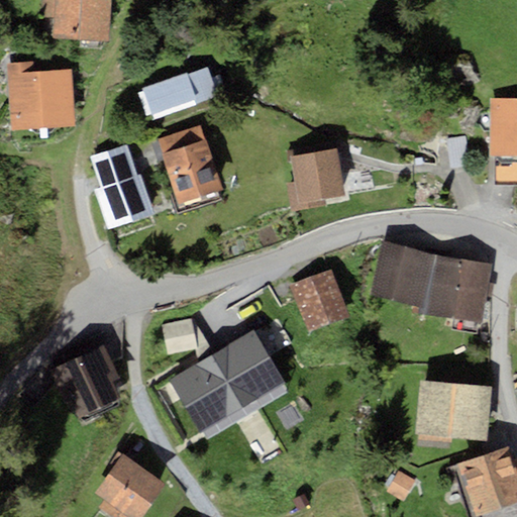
[(111,0),(55,0),(53,38),(109,42),(111,0)]
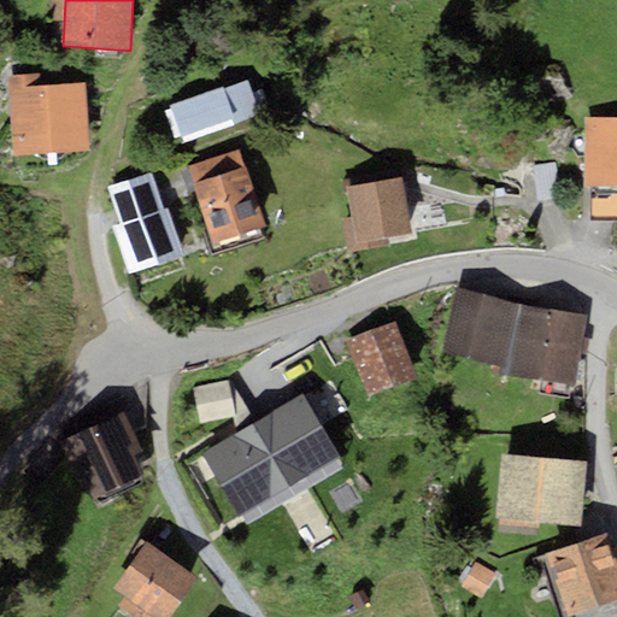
[(41,74),(11,76),(16,156),(92,150),(87,82),(42,86),(41,74)]
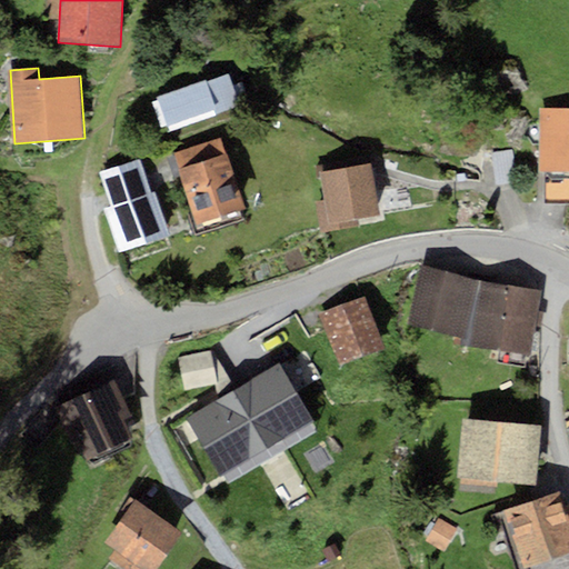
[(205,81),(158,98),(169,127),(215,110),(216,115),(241,106),(230,75),(205,83),(205,81)]
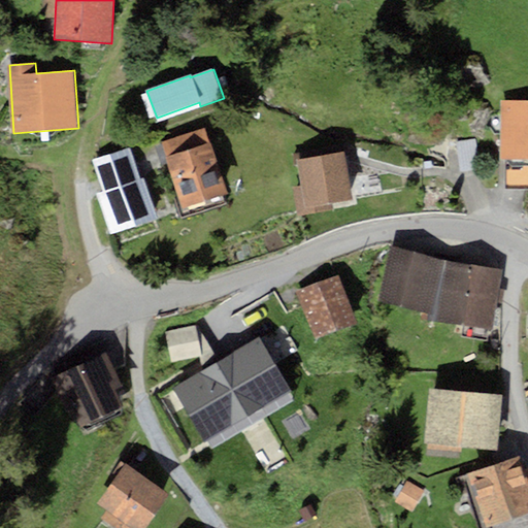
[(527,101),(501,101),(501,159),(505,159),(505,188),(527,188),(527,101)]
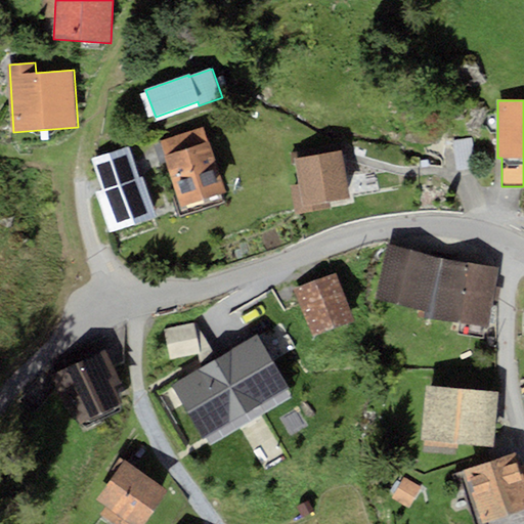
[(206,126),(160,140),(180,207),(226,192),(206,126)]
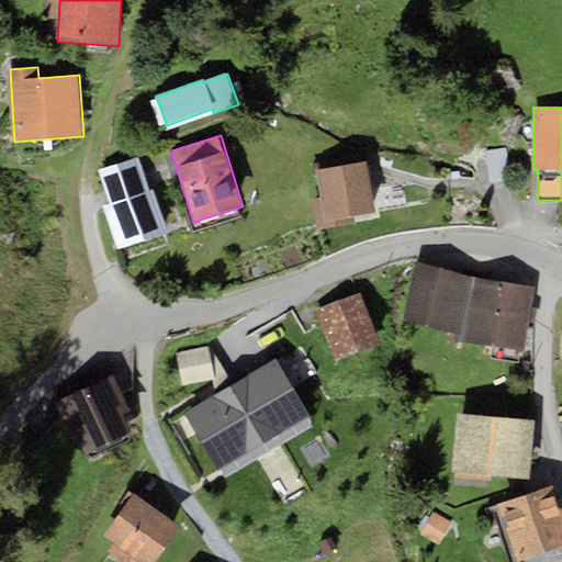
[(138,156),(101,169),(112,203),(103,206),(119,249),(168,232),(154,191),(150,192),(138,156)]
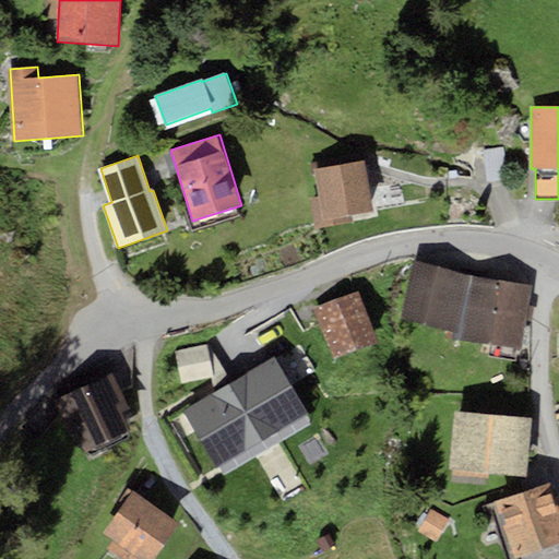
[(366,161),(314,169),(322,214),(313,215),(316,228),(353,222),(352,214),(375,211),(366,161)]
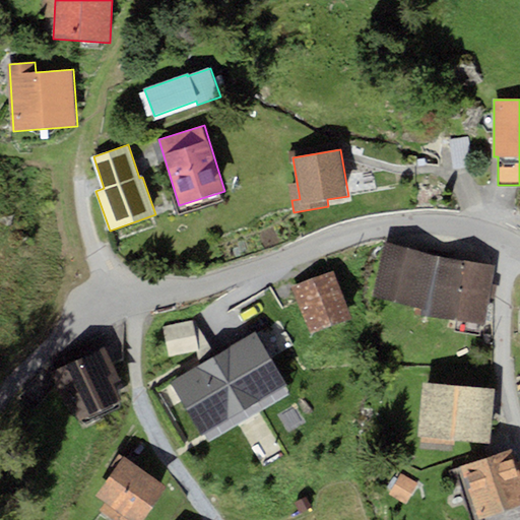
[(438,256),(385,243),(372,296),(424,309),(438,256)]
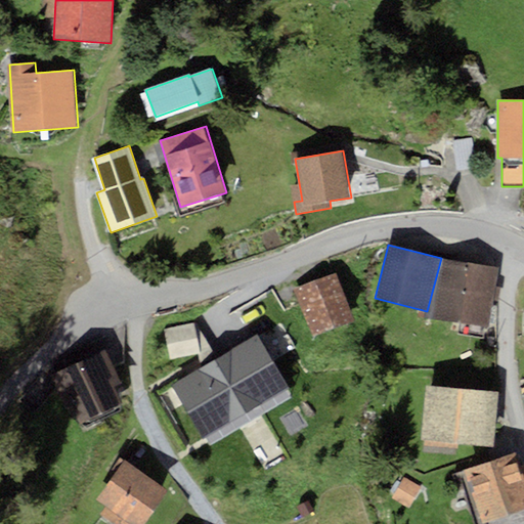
[(499,267),(444,258),(434,317),(490,326),(499,267)]
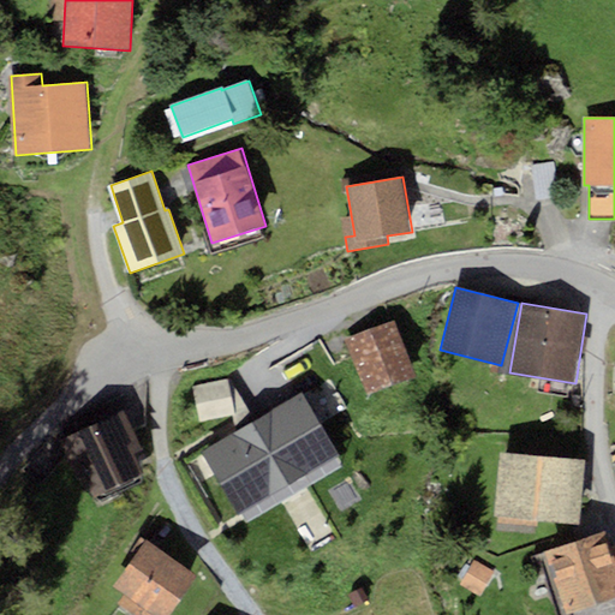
[(395,320),(346,339),(368,395),(417,377),(395,320)]
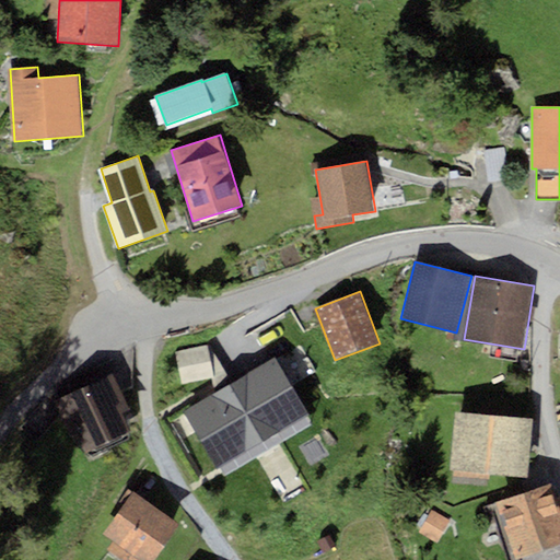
[(213,378),(208,347),(175,352),(181,384),(213,378)]
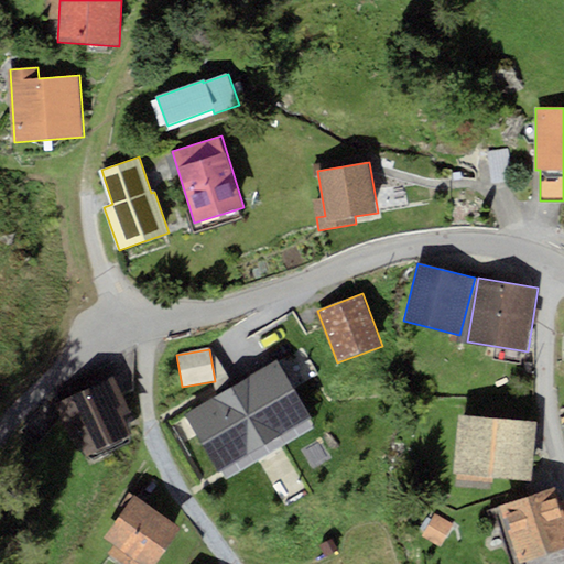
[(232,387),(209,349),(215,381),(217,396),(232,387)]
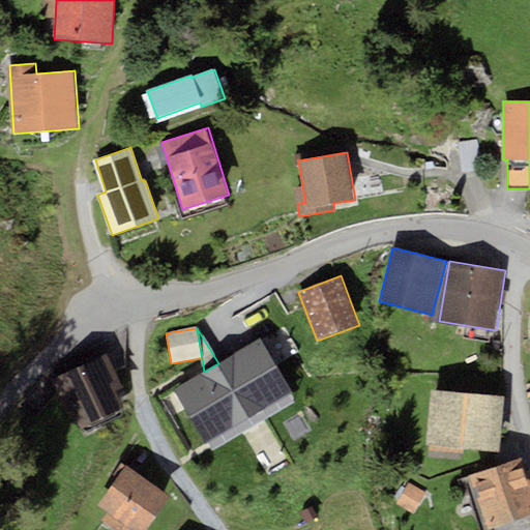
[(297,403),(260,339),(218,363),(204,372),(173,390),(211,451),(297,403)]
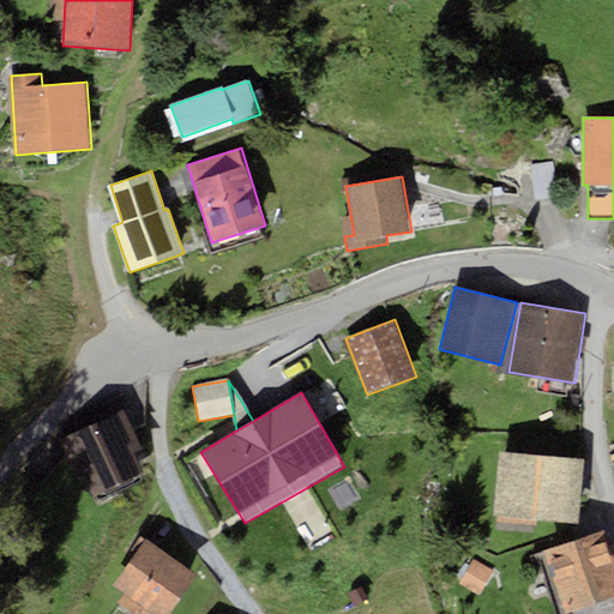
[(124,410),(59,440),(78,480),(84,477),(94,498),(144,474),(134,452),(142,449),(124,410)]
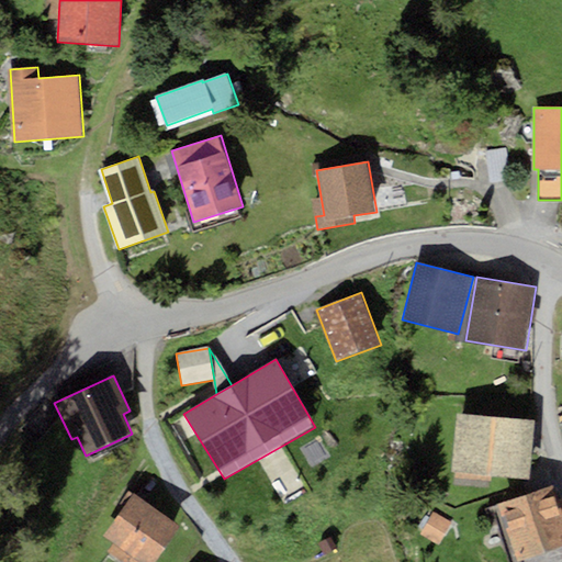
[(535,420),(457,413),(451,472),(528,480),(535,420)]
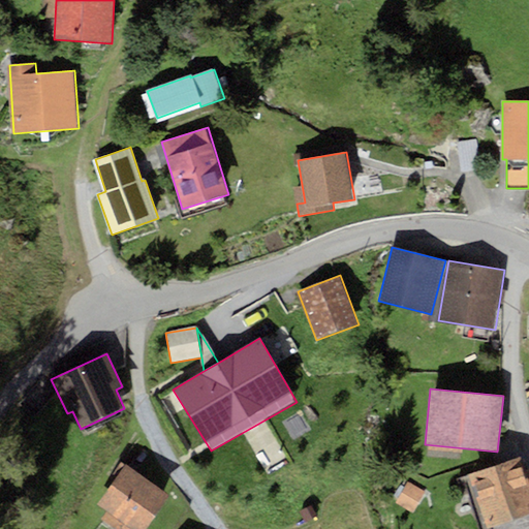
[(528,528),(528,478),(521,457),(468,475),(487,528),(491,527),(491,528),(528,528)]
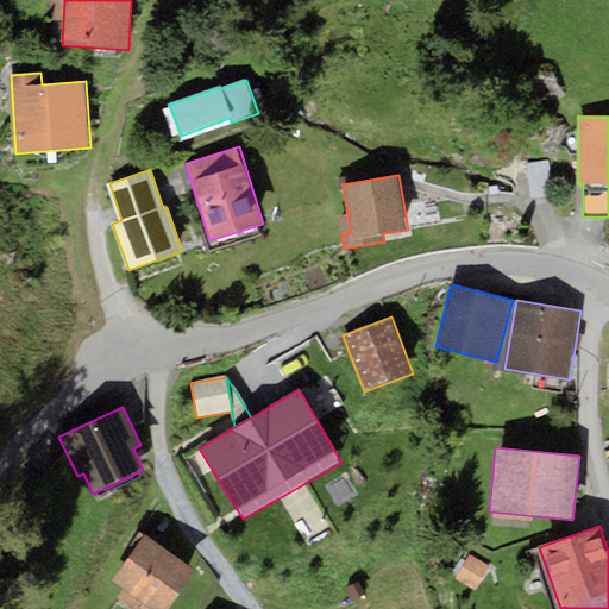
[(167,608),(198,567),(145,531),(110,579),(121,588),(114,597),(131,608),(167,608)]
